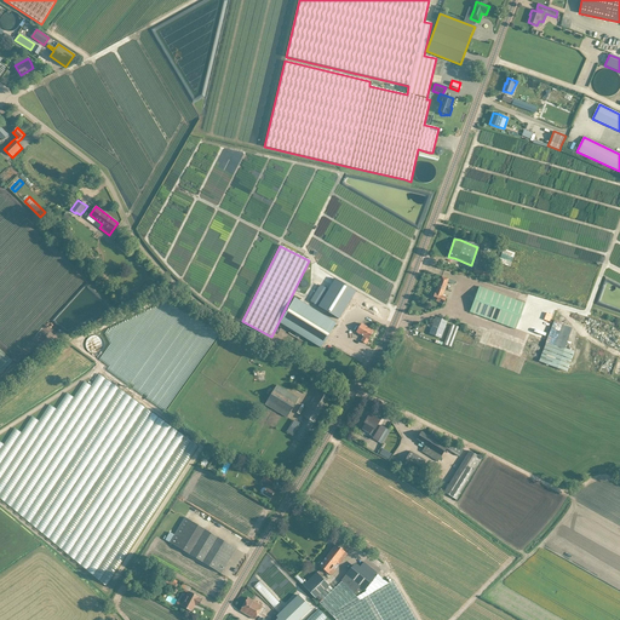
[(449,280),(447,279),(442,276),(435,293),(432,300),(438,302),(445,304),(446,298),(442,297),(449,280)]
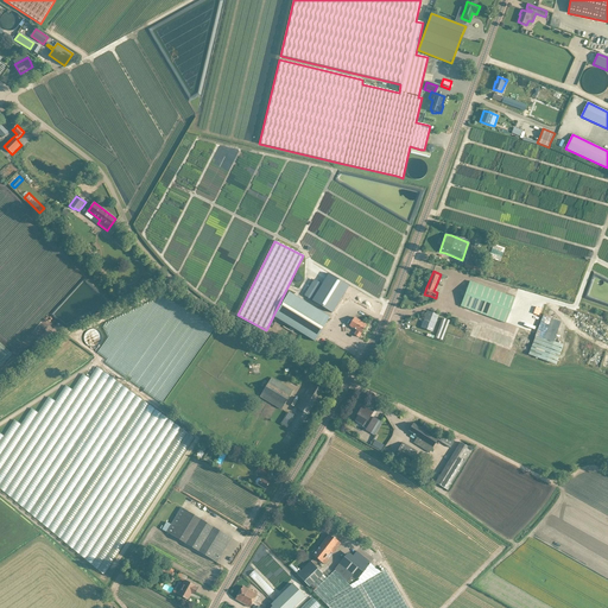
[(321,286),(312,301),(333,312),(349,285),(329,273),(322,285),(321,286)]
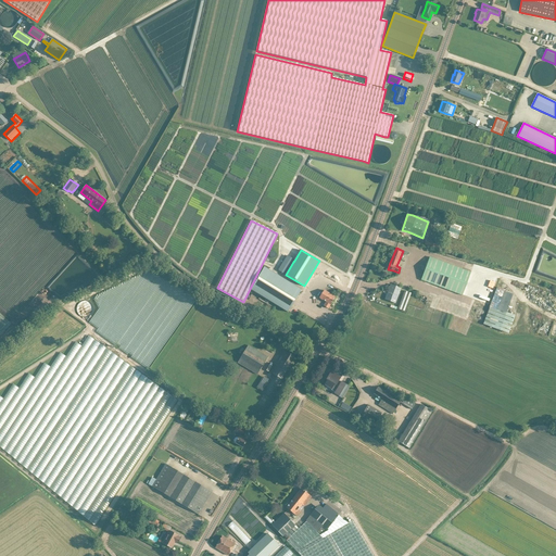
[(287,256),(278,270),(286,275),(293,262),(294,261),(287,256)]
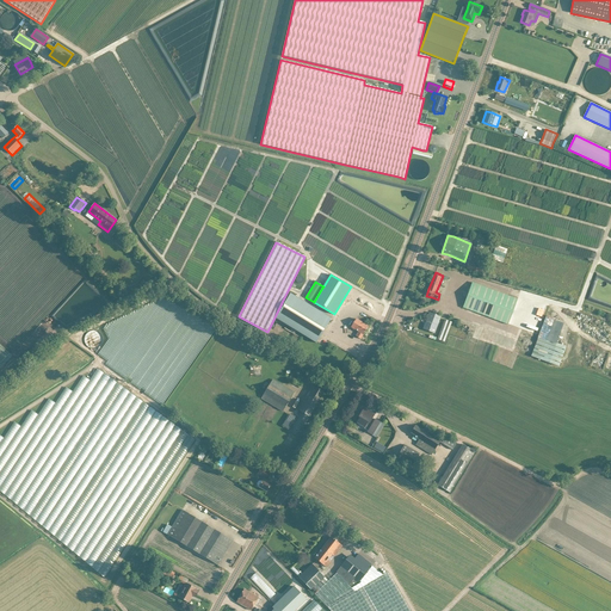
[(473,283),(463,307),(507,325),(517,300),(473,283)]
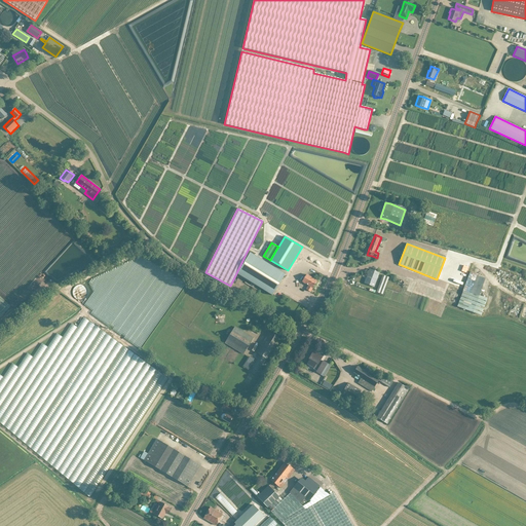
[(251,253),(237,274),(272,296),(274,292),(275,290),(276,290),(286,274),(251,253)]
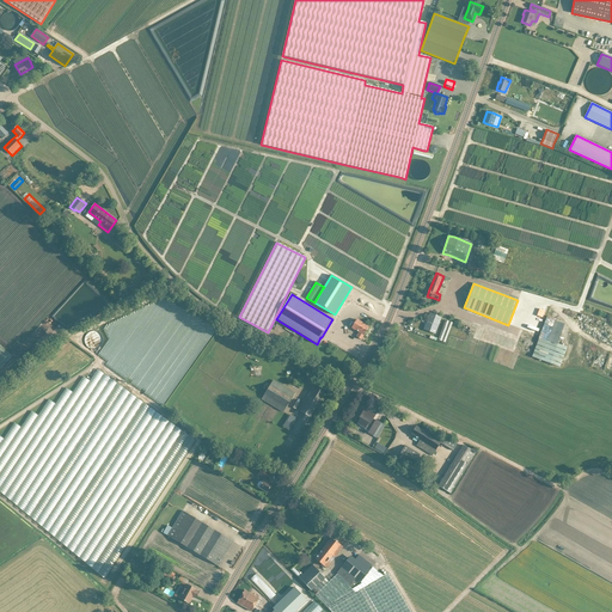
[(424,326),(423,330),(435,335),(436,331),(441,317),(430,313),(427,320),(424,326)]
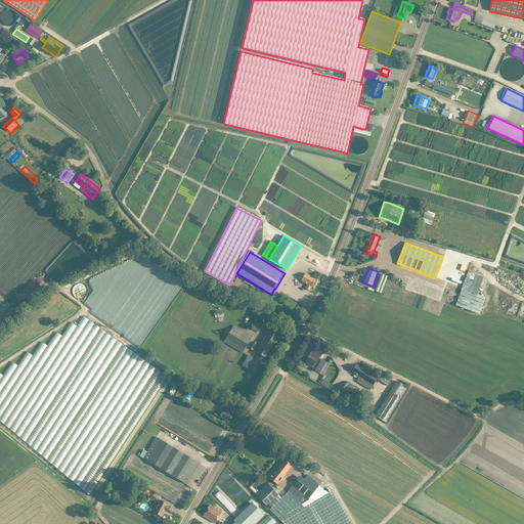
[(455,305),(455,306),(462,308),(479,314),(479,313),(485,299),(469,293),(475,274),(476,273),(468,270),(468,271),(461,290),(462,290),(455,305)]
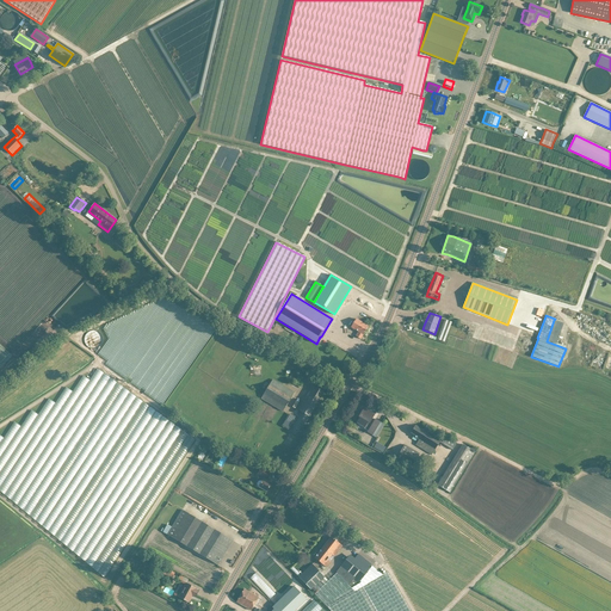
[(356,319),(351,327),(358,332),(356,337),(360,339),(368,327),(356,319)]
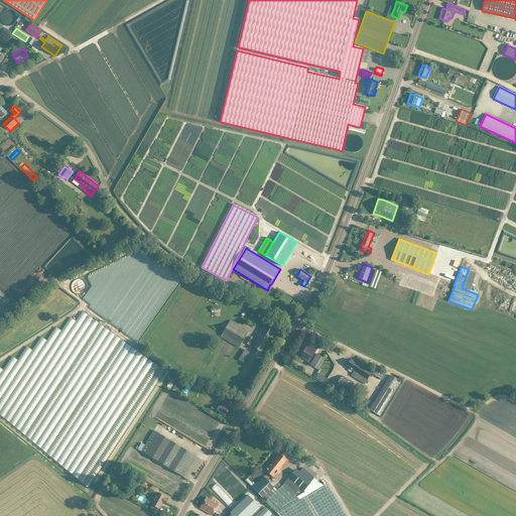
[(381,272),(375,270),(369,286),(375,289),(381,272)]
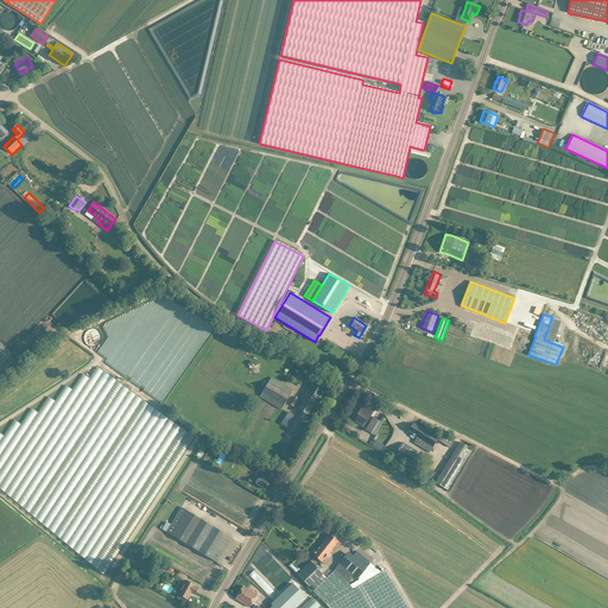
[(252,366),(252,375),(263,375),(263,366),(252,366)]
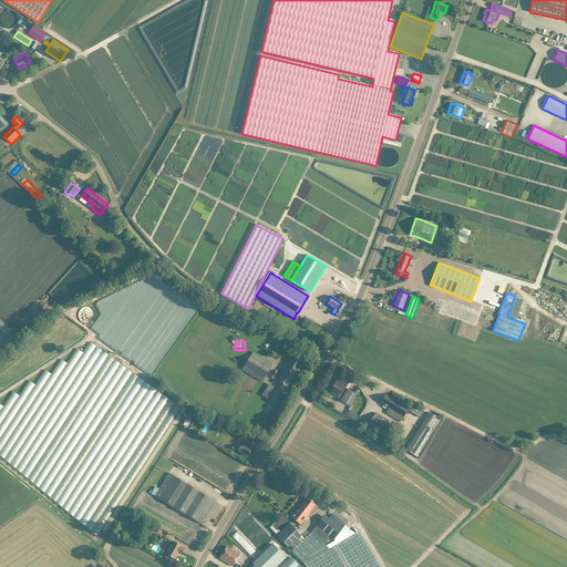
[(243,370),(261,382),(272,364),(254,352),(243,370)]
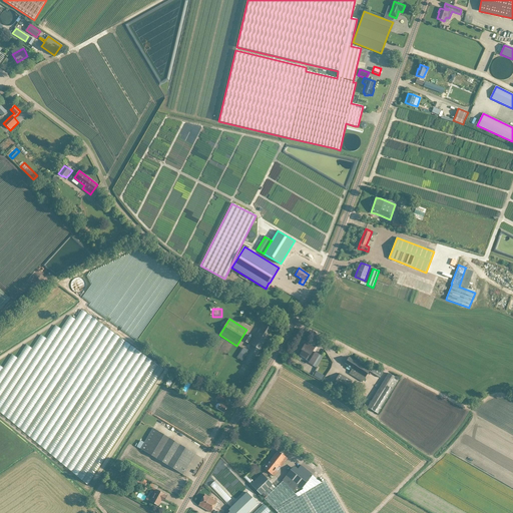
[(303,350),(300,355),(304,358),(306,359),(306,360),(309,362),(309,363),(313,366),(320,355),(315,352),(314,354),(312,353),(315,348),(306,343),(302,349),(303,350)]
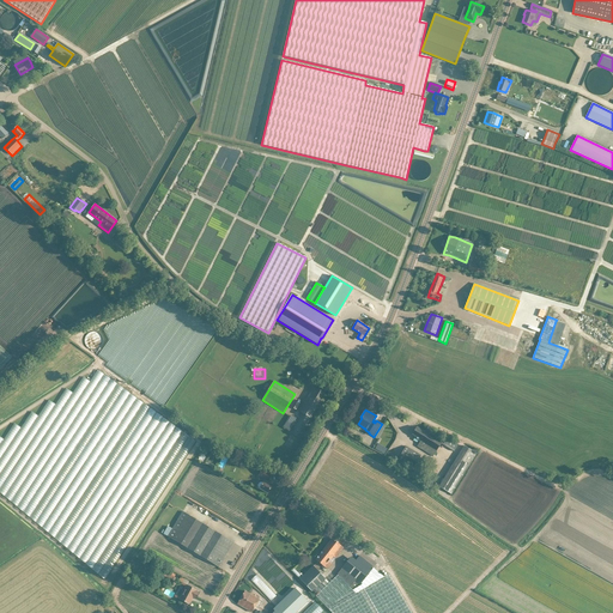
[(286,428),(286,429),(292,432),(298,436),(299,437),(307,425),(299,420),(293,417),(292,418),(286,428)]
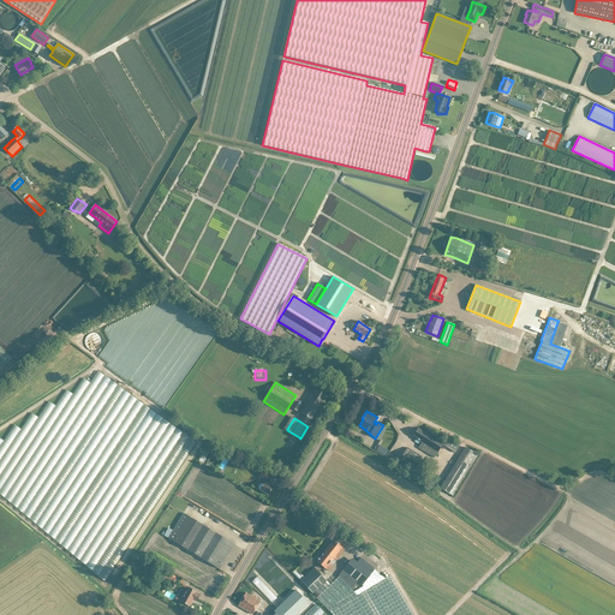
[(418,448),(424,451),(435,458),(442,445),(455,453),(459,447),(446,439),(445,441),(433,434),(428,430),(425,434),(418,429),(413,436),(417,437),(416,440),(422,443),(418,448)]
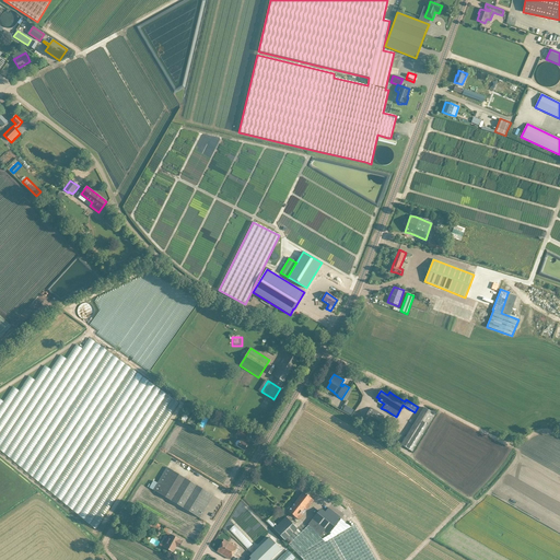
[(362,421),(376,430),(383,433),(388,427),(382,421),(385,416),(371,408),(362,421)]
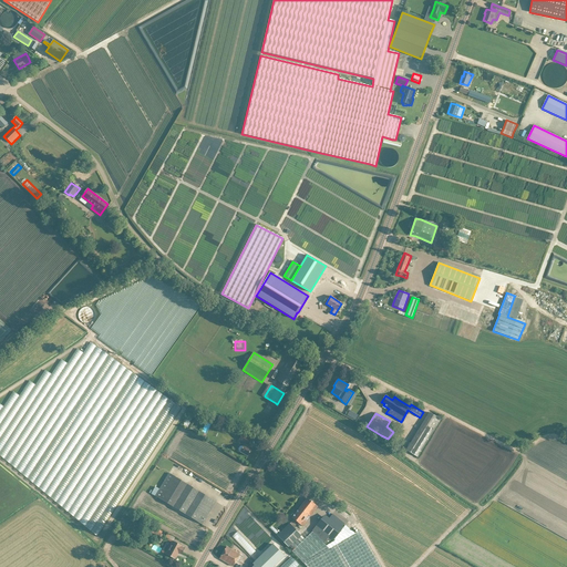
[(406,450),(418,457),(426,443),(441,420),(430,413),(415,436),(406,450)]
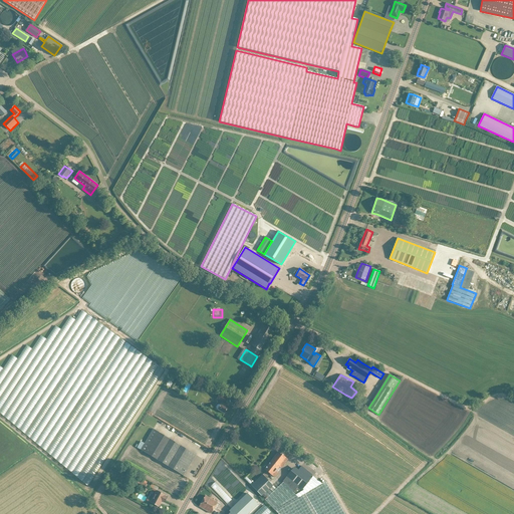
[(217,409),(218,410),(220,411),(224,414),(228,408),(223,404),(224,403),(225,404),(227,399),(223,396),(220,394),(217,399),(221,402),(220,403),(222,404),(220,405),(219,405),(218,405),(217,406),(216,407),(216,408),(216,409),(217,409)]
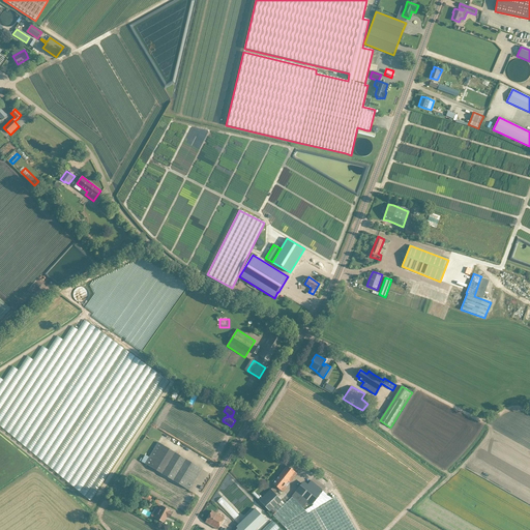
[(136,458),(142,460),(152,439),(146,436),(136,458)]
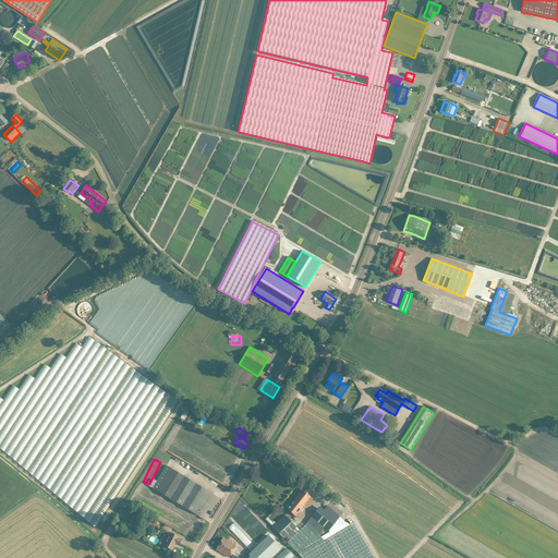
[(155,489),(194,513),(199,517),(213,494),(208,492),(166,465),(157,481),(154,480),(149,486),(153,488),(155,489)]
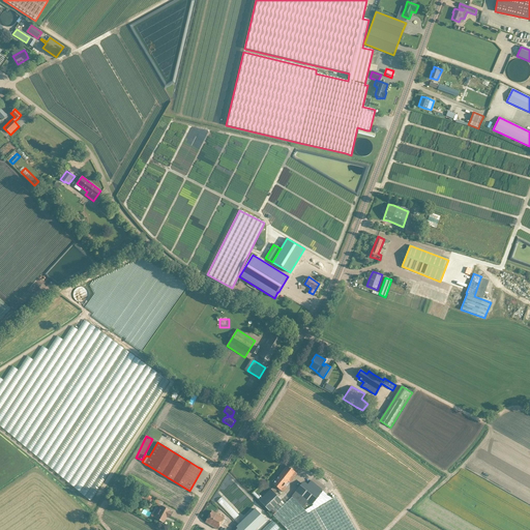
[(437,462),(438,463),(437,464),(439,468),(445,465),(442,459),(437,462)]
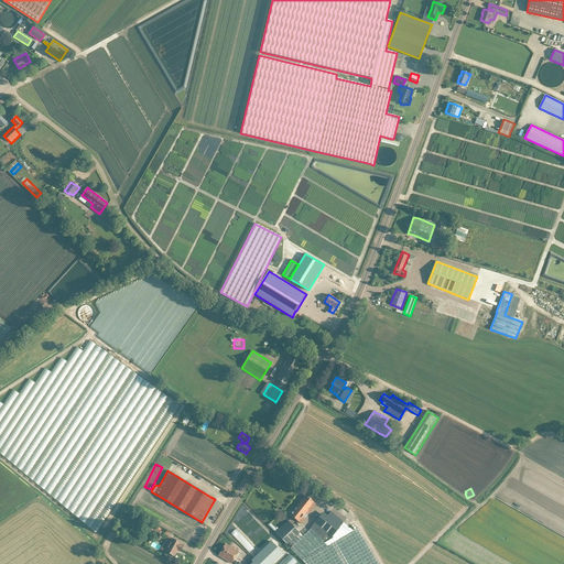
[(315,503),(310,499),(305,496),(290,516),(301,523),(305,518),(302,516),(306,511),(308,512),(315,503)]
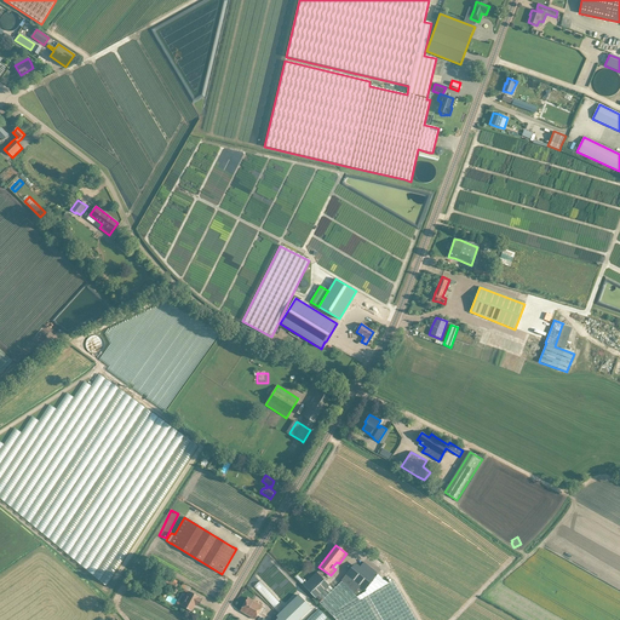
[(342,580),(357,596),(356,597),(342,581),(333,590),(329,585),(317,573),(303,586),(315,598),(317,597),(320,601),(319,603),(336,619),(415,619),(392,580),(388,584),(378,574),(363,562),(360,567),(355,563),(344,577),(344,578),(342,580)]
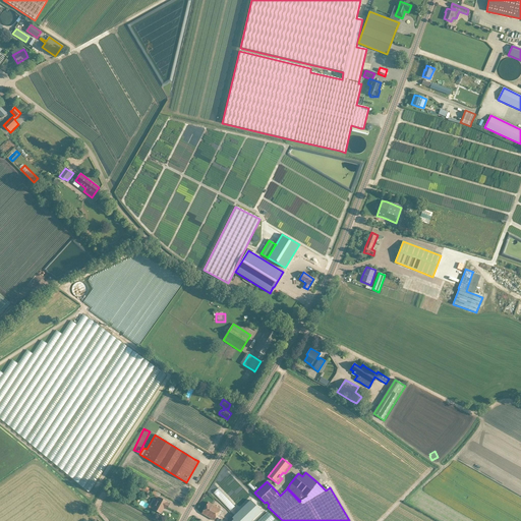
[(149,508),(153,510),(161,514),(164,508),(167,510),(170,504),(167,503),(167,502),(155,495),(149,508)]
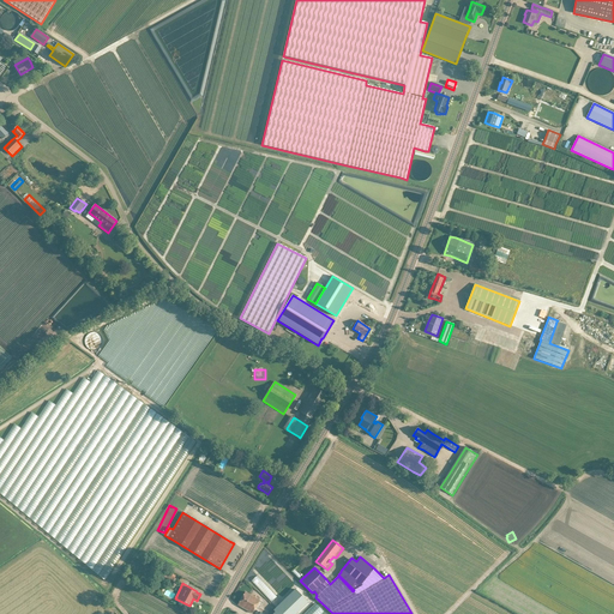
[(278,609),(275,613),(295,613),(312,600),(299,587),(277,607),(278,609)]
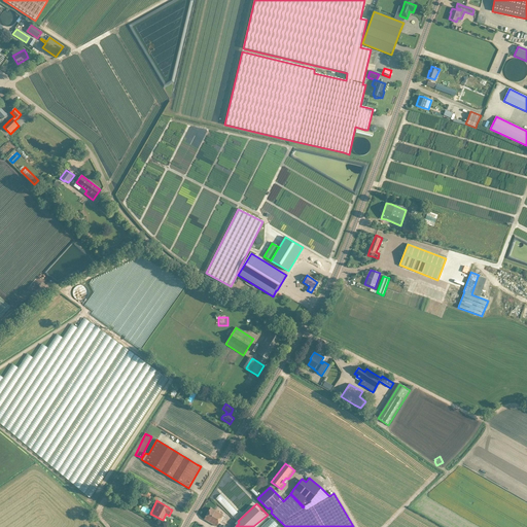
[(204,519),(209,522),(217,526),(223,516),(211,508),(204,519)]
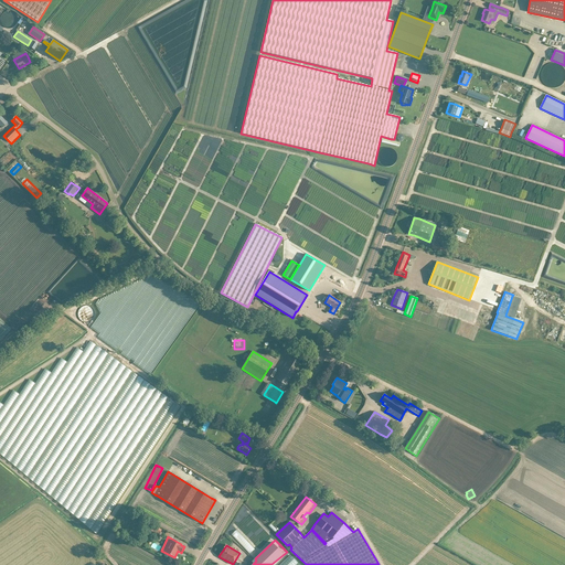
[(299,564),(290,555),(279,564),(299,564)]
